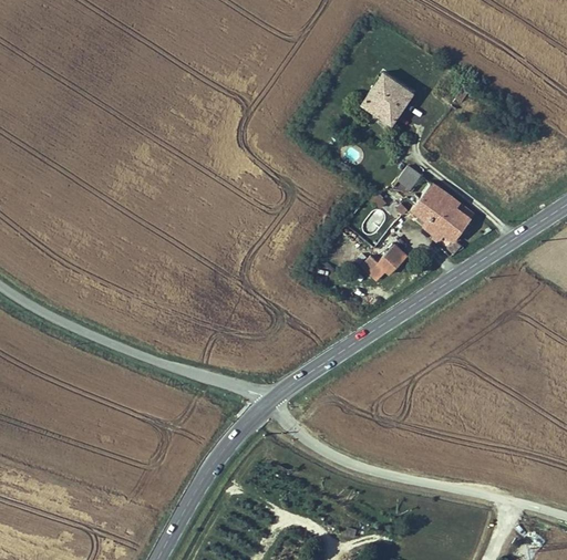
[(415,90),(381,70),(358,107),(392,127),(415,90)]
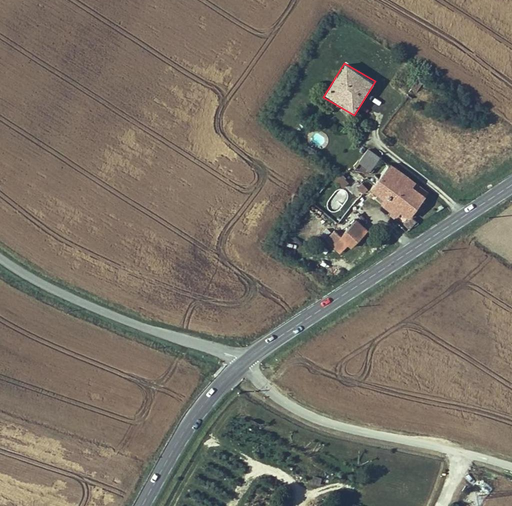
[(383,161),(368,149),(354,172),(373,177),(383,161)]
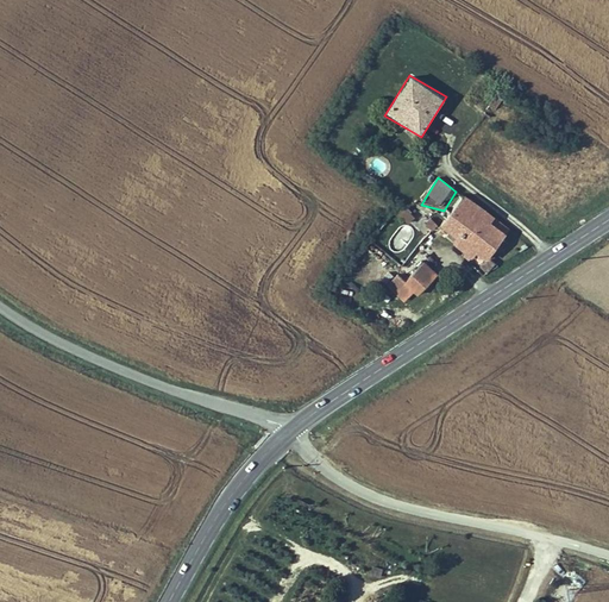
[(512,232),(465,196),(437,231),(483,268),(512,232)]
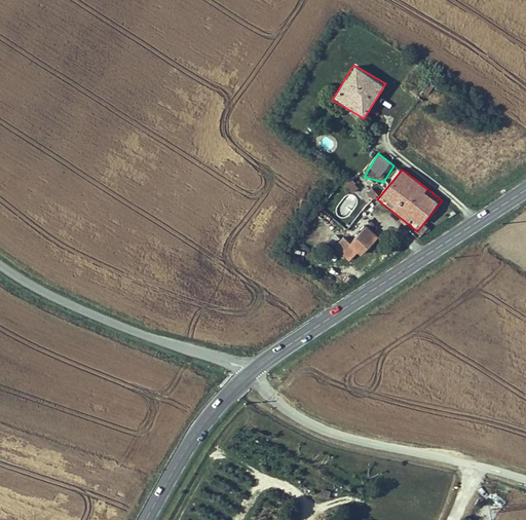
[(350,184),(344,189),(350,198),(358,193),(350,184)]
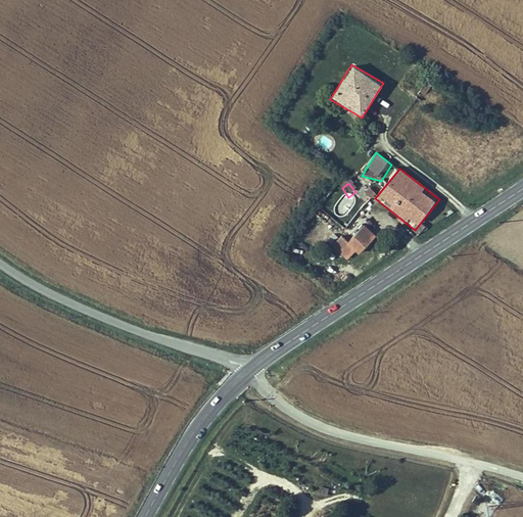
[(376,236),(362,224),(336,249),(351,259),(376,236)]
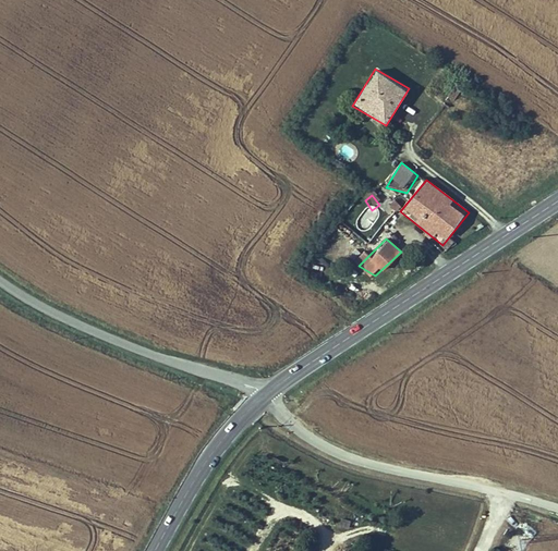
[(448,242),(440,248),(445,255),(453,248),(448,242)]
